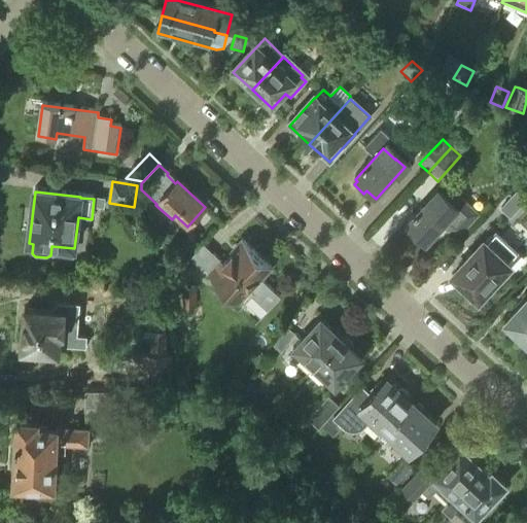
[(437,192),(427,203),(406,227),(407,228),(405,231),(414,240),(417,237),(426,245),(443,228),(456,240),(478,216),(455,196),(449,202),(437,192)]
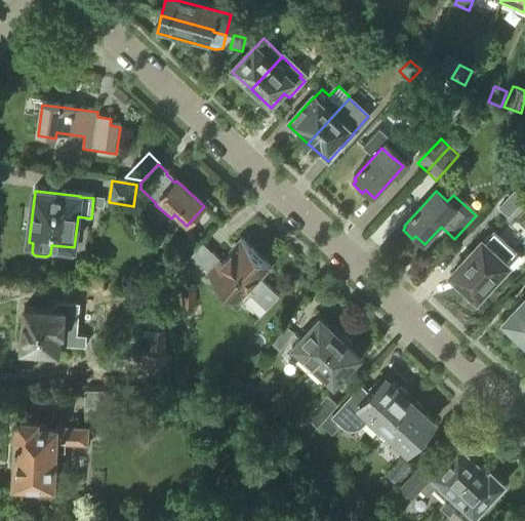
[(498,210),(500,212),(509,221),(524,202),(515,193),(498,210)]
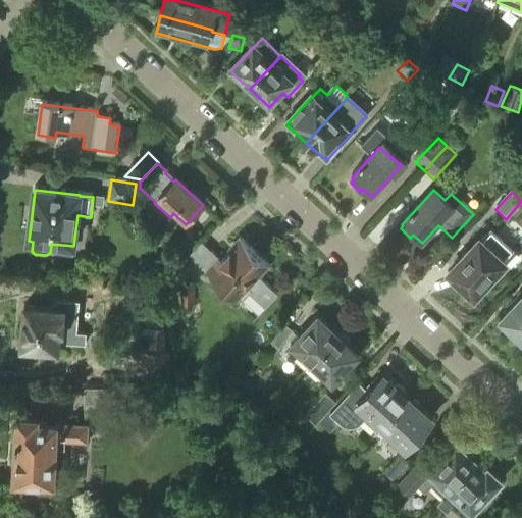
[(480,243),(479,242),(449,274),(461,286),(460,291),(467,297),(471,295),(474,297),(504,265),(503,264),(514,253),(490,231),(480,243)]
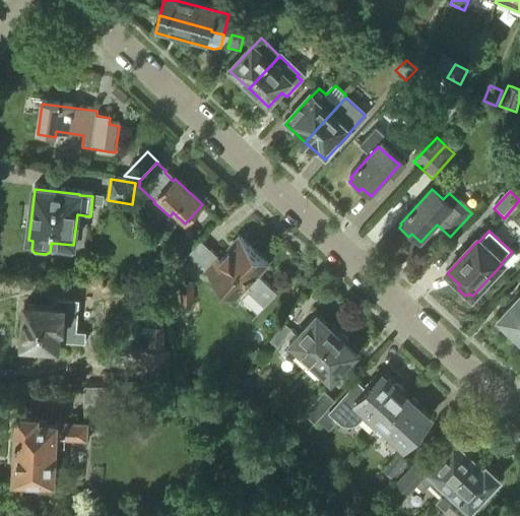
[(188,257),(190,259),(199,266),(234,299),(245,286),(250,292),(248,294),(264,308),(276,295),(255,275),(266,263),(242,241),(222,262),(212,253),(211,254),(199,243),(188,257)]
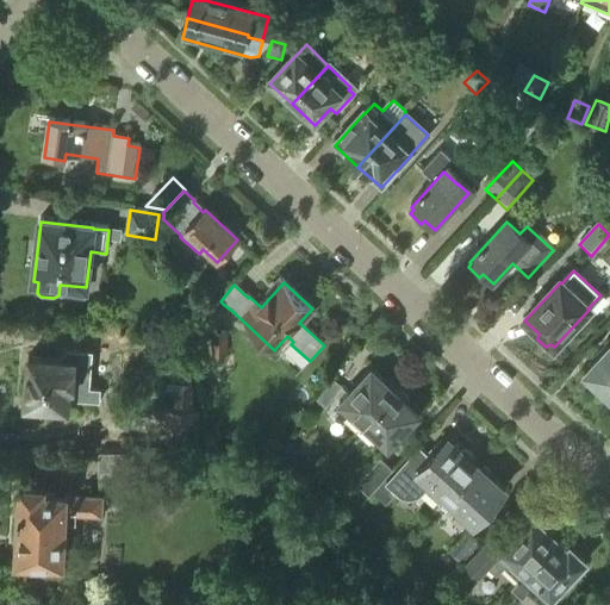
[(228,336),(215,336),(215,357),(228,359),(228,336)]
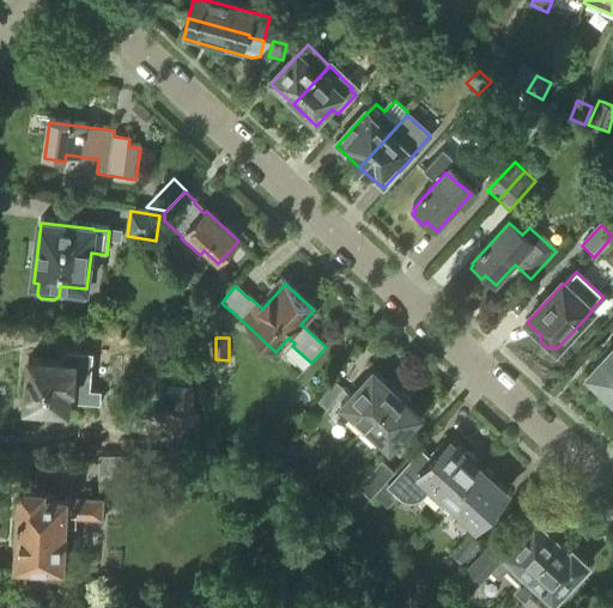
[(612,350),(587,378),(602,391),(602,397),(610,403),(612,402),(612,350)]
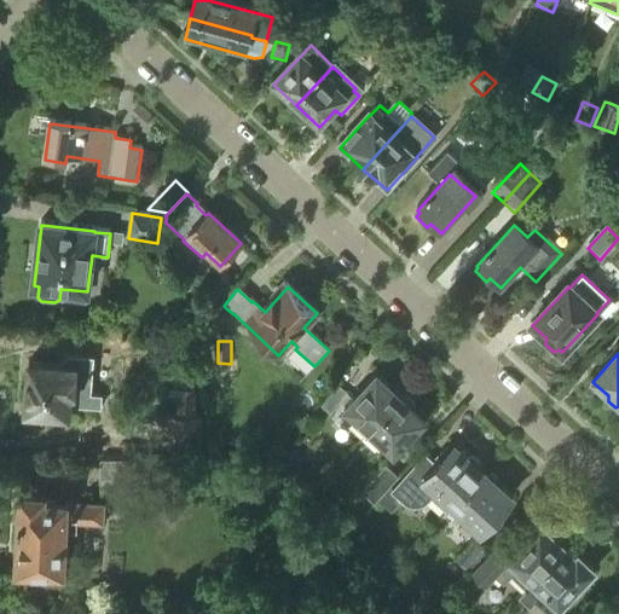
[(63,368),(28,364),(24,416),(69,418),(70,409),(102,411),(102,398),(91,397),(93,360),(68,358),(63,363),(63,368)]
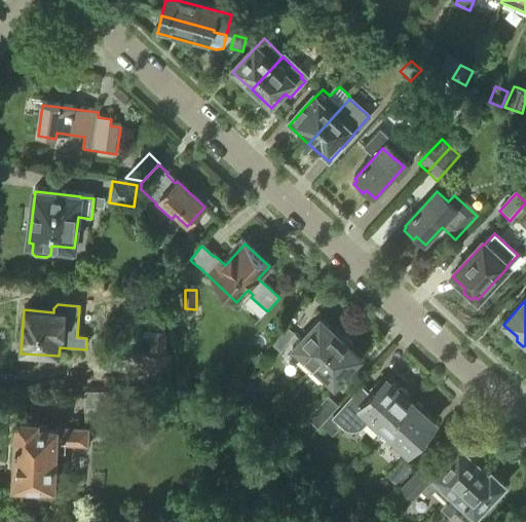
[(309,373),(341,339),(321,321),(294,348),(301,356),(296,361),(309,373)]
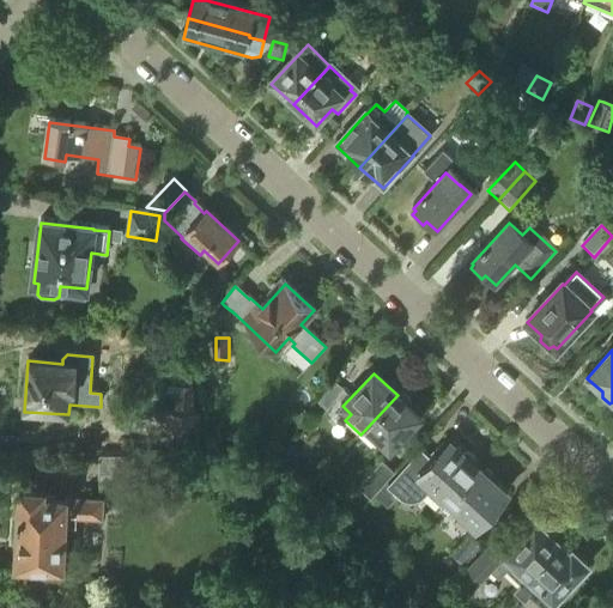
[(343,390),(333,384),(319,405),(321,407),(319,411),(326,415),(343,390)]
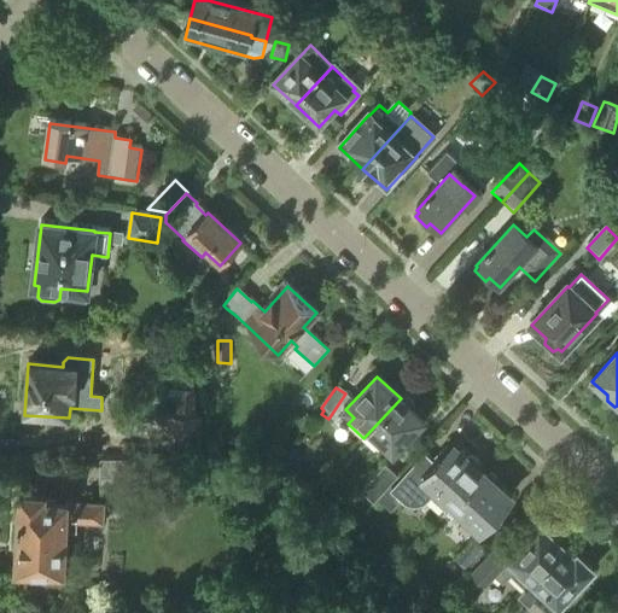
[(168,421),(168,454),(169,459),(202,459),(202,420),(197,420),(197,392),(178,392),(178,420),(168,421)]
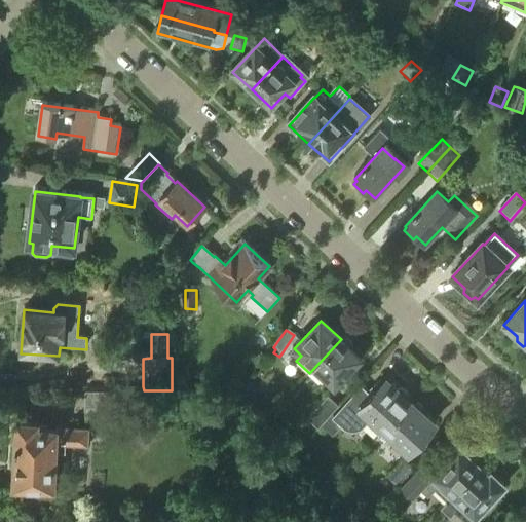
[(362,359),(341,339),(309,373),(322,384),(326,379),(335,387),(362,359)]
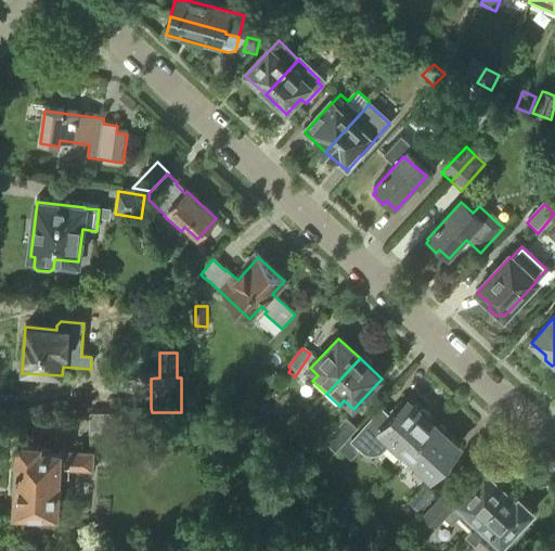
[(401,460),(434,424),(408,401),(390,420),(381,411),(353,441),(364,452),(368,455),(372,455),(375,455),(378,453),(382,451),(386,446),(401,460)]
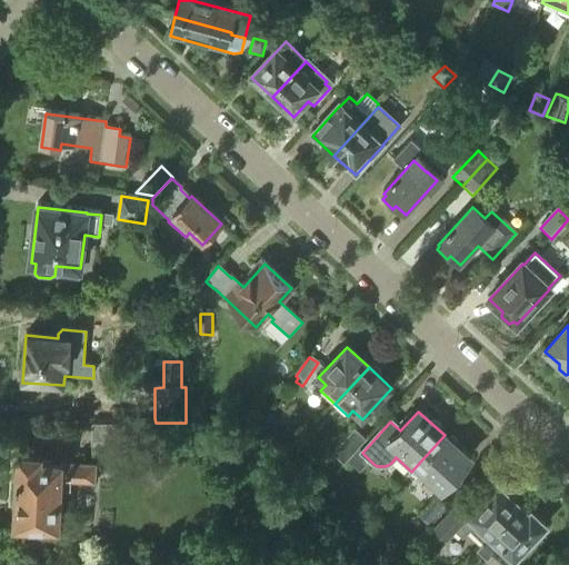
[(92,426),(92,457),(129,456),(130,426),(92,426)]
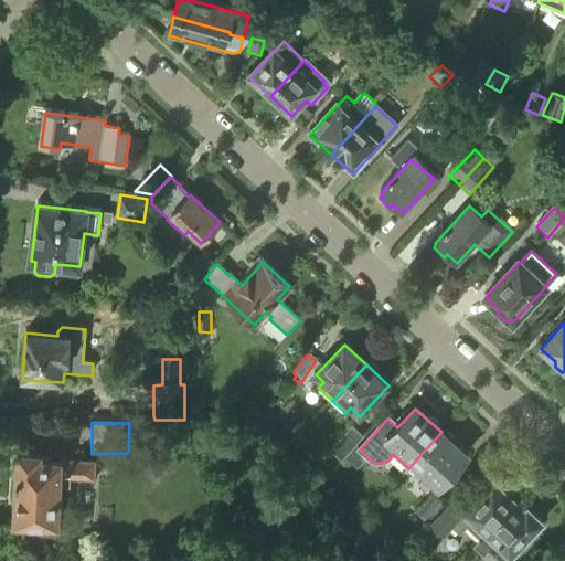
[(342,463),(364,438),(353,427),(330,452),(342,463)]
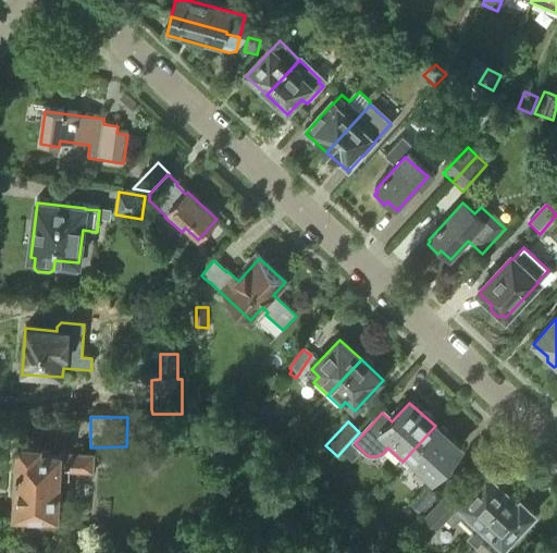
[(435,426),(403,462),(428,484),(460,450),(435,426)]
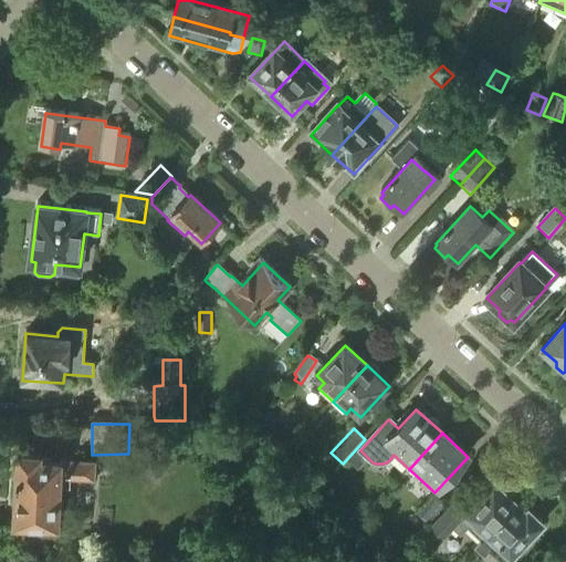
[(94,465),(64,462),(41,461),(41,456),(18,455),(14,526),(59,528),(61,487),(67,488),(69,479),(93,480),(94,465)]
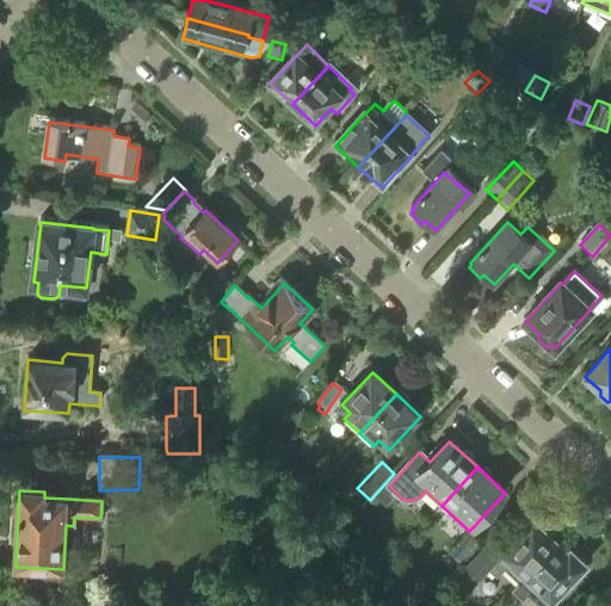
[(519,585),(559,543),(534,520),(486,569),(498,580),(505,572),(519,585)]
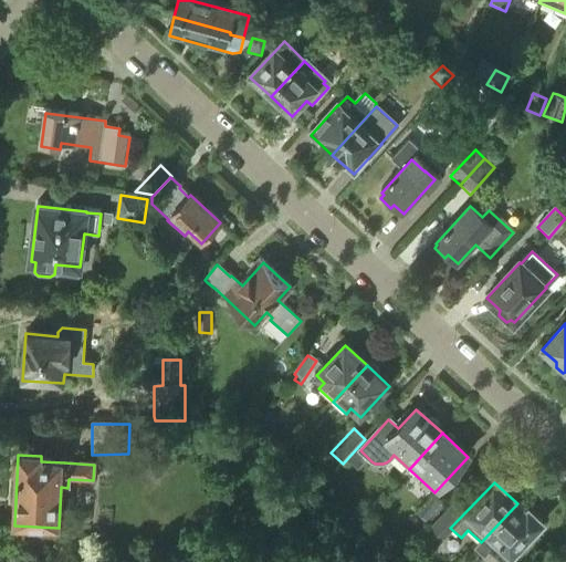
[(418,516),(428,524),(446,506),(436,497),(418,516)]
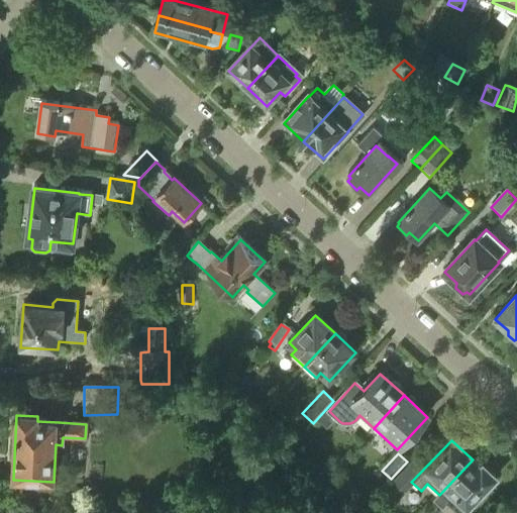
[(473,459),(439,495),(447,503),(446,504),(455,512),(462,512),(467,508),(467,509),(496,478),(483,466),(481,468),(473,459)]
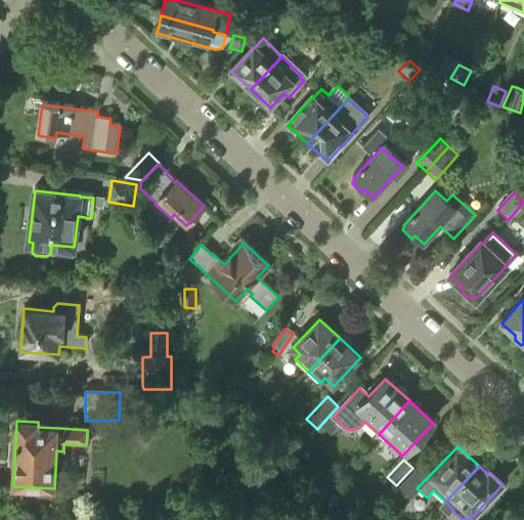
[(325,491),(335,483),(328,476),(318,484),(325,491)]
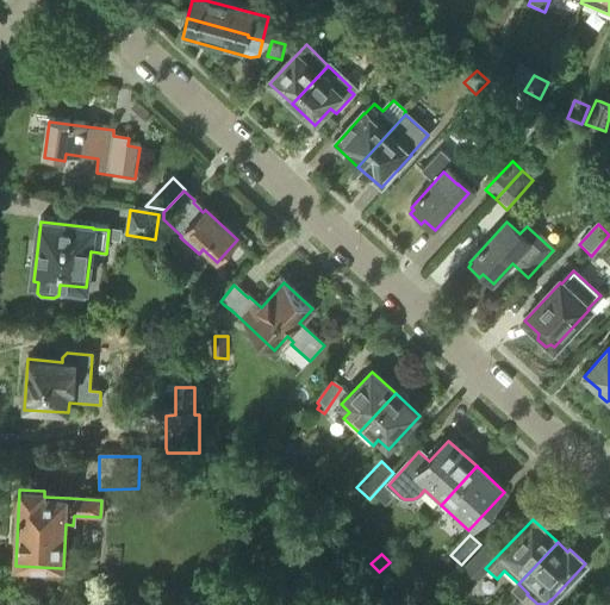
[(390,562),(379,572),(386,580),(397,571),(390,562)]
